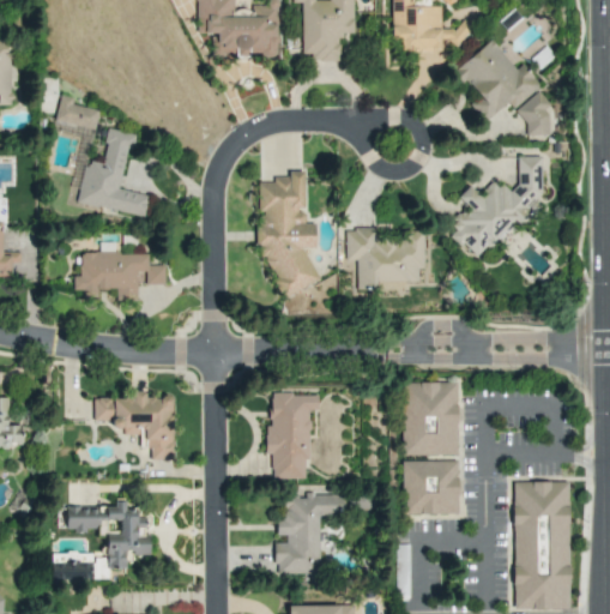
[(282,56),(279,52),(279,0),(270,0),(270,5),(252,5),(252,10),(235,10),(235,0),(197,0),(199,2),(199,34),(218,34),(218,40),(223,48),(234,48),(239,58),(240,56),(282,56)]
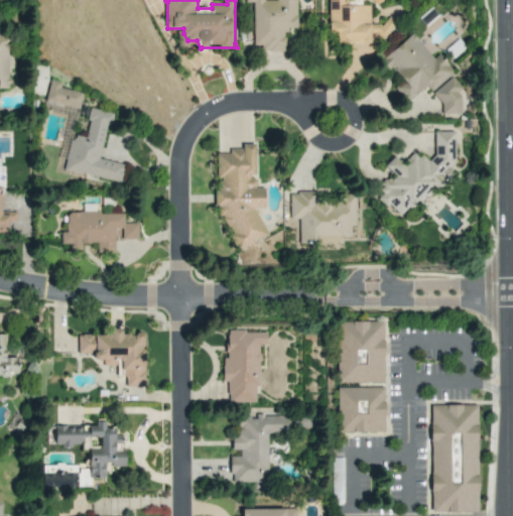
[(255,2),(255,50),(287,50),(287,28),(298,28),(297,0),(277,0),(278,1),(266,1),(265,0),(247,0),(247,2),(255,2)]
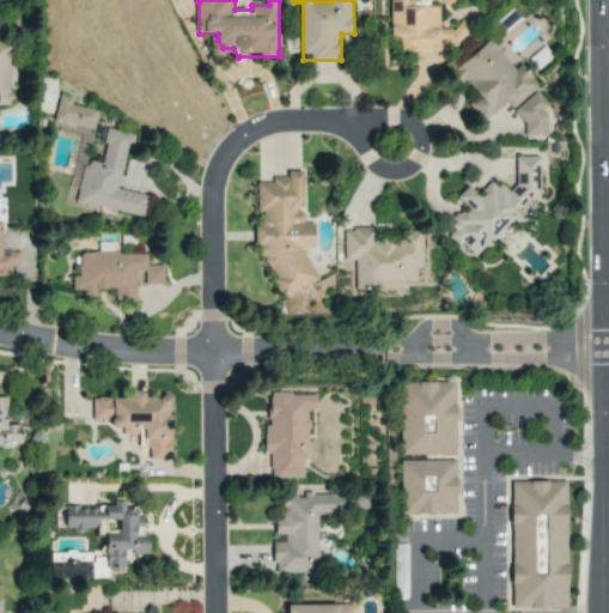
[(391,0),(393,40),(402,40),(402,50),(444,50),(444,44),(466,44),(466,29),(442,29),(442,7),(413,7),(412,0),(391,0)]
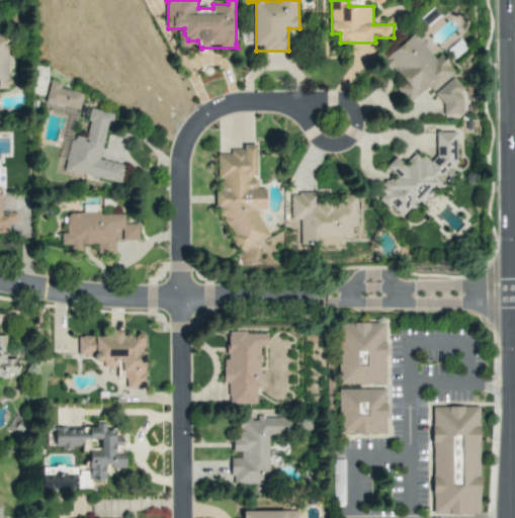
[(0,88),(11,89),(11,33),(0,33),(0,88)]
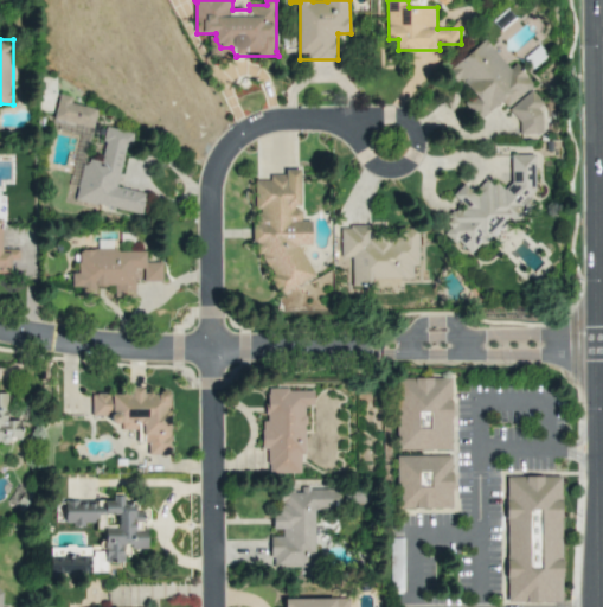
[(532,136),(546,123),(537,112),(546,104),(532,87),(536,84),(519,64),(512,69),(488,39),(449,70),(460,84),(464,81),(476,96),(468,103),(480,120),(504,101),(532,136)]
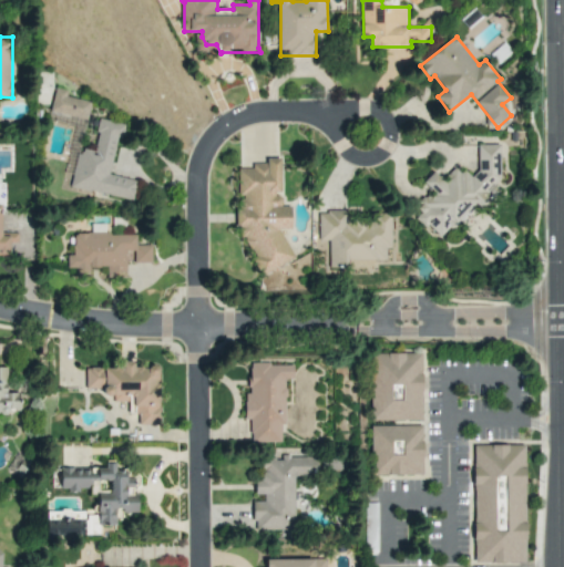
[(69,95),(70,91),(58,89),(51,112),(88,122),(93,102),(69,95)]
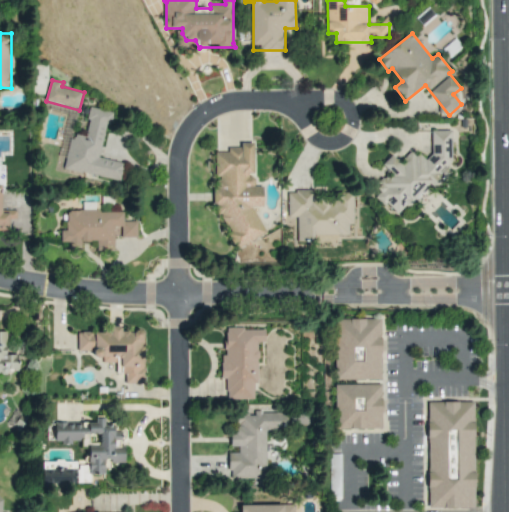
[(66,170),(122,180),(125,162),(100,158),(107,123),(111,124),(114,111),(92,107),(87,136),(73,133),(66,170)]
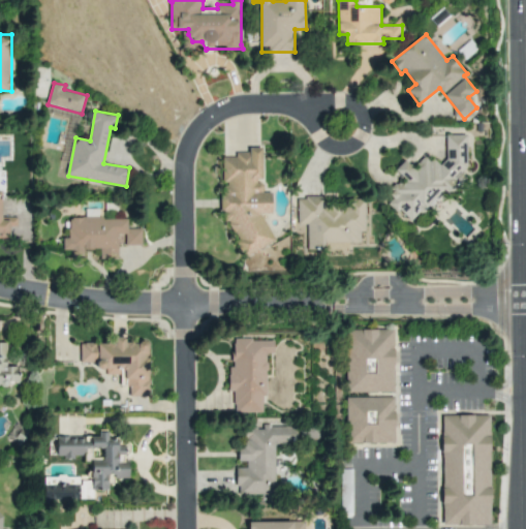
[(470,136),(450,133),(446,160),(442,165),(435,160),(423,158),(416,167),(405,159),(397,172),(403,176),(394,190),(392,200),(389,205),(401,214),(402,214),(413,221),(420,213),(428,214),(428,211),(442,191),(454,192),(461,182),(462,176),(465,170),(470,136)]
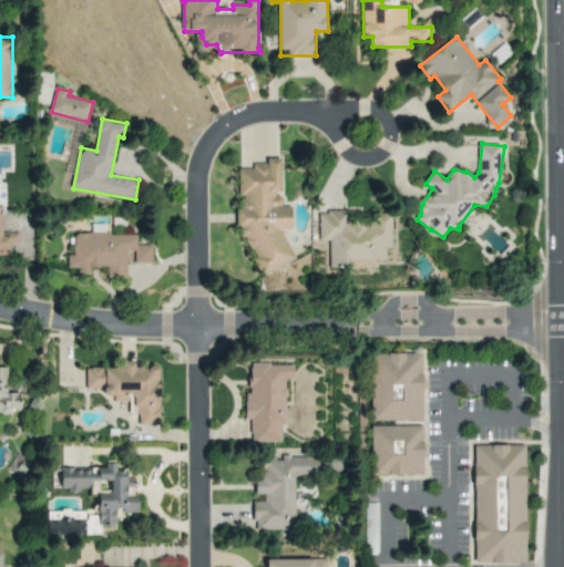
[(265,275),(296,258),(283,232),(293,226),(293,206),(284,206),(284,196),(283,191),(283,157),(268,158),(268,163),(254,163),(254,168),(241,168),(241,189),(246,199),(238,203),(239,225),(256,257),(256,258),(265,275)]
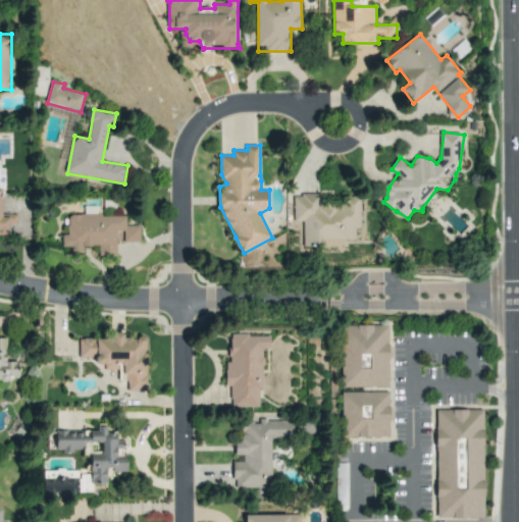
[(0,236),(11,236),(10,223),(18,223),(18,215),(3,215),(2,188),(0,188),(0,236)]
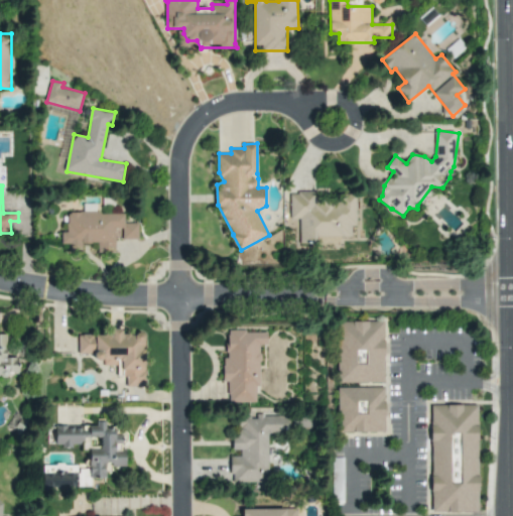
[(300,244),(345,245),(345,237),(353,237),(353,226),(357,226),(358,198),(318,197),(318,192),(292,191),(291,219),(301,219),(300,244)]
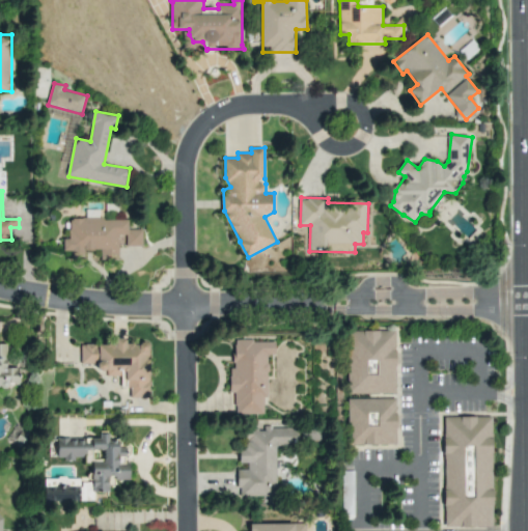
[(119,260),(120,245),(144,246),(144,229),(130,229),(130,219),(72,219),(71,239),(64,239),(64,251),(76,251),(76,256),(85,256),(85,250),(103,250),(102,260),(119,260)]
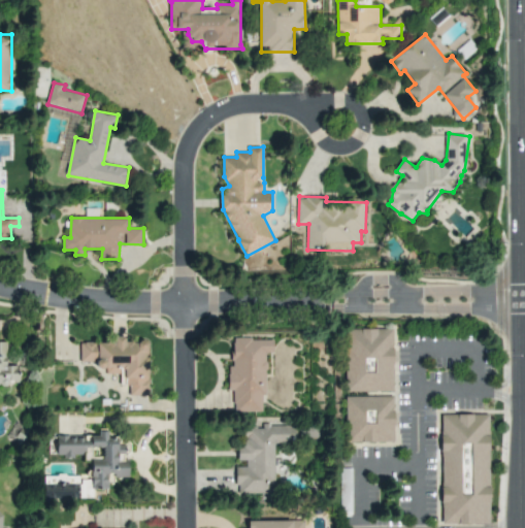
[(395,391),(394,329),(347,329),(348,392),(395,391)]
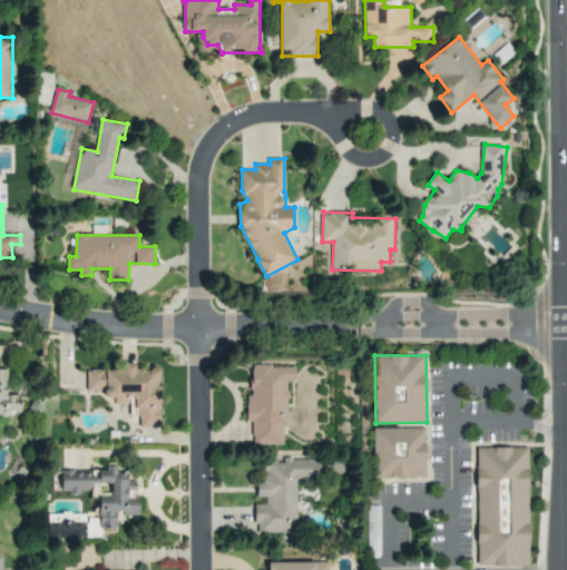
[(162,369),(137,369),(137,363),(124,363),(124,370),(88,370),(89,391),(107,391),(107,402),(137,402),(137,428),(162,426),(162,369)]
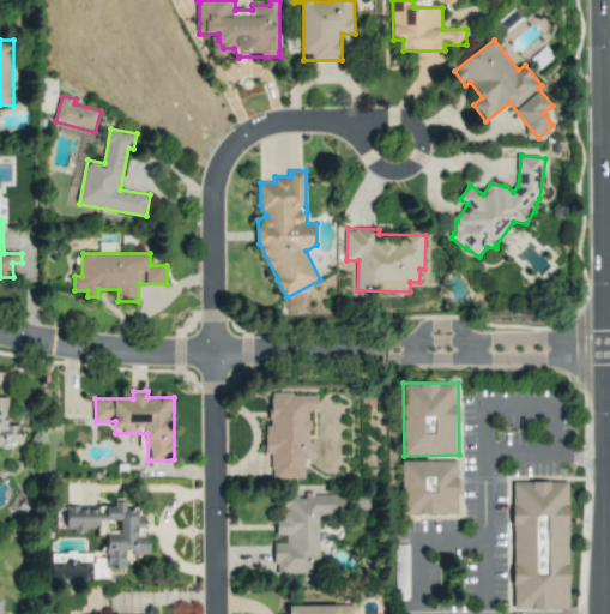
[(309,479),(309,410),(320,410),(320,395),(272,393),(271,425),(267,425),(267,455),(273,455),(272,479),(309,479)]
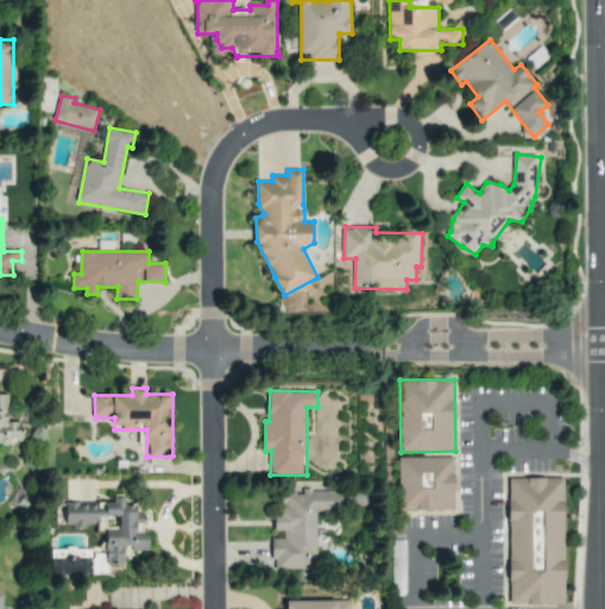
[(0,441),(24,443),(24,422),(10,421),(10,394),(0,393),(0,441)]
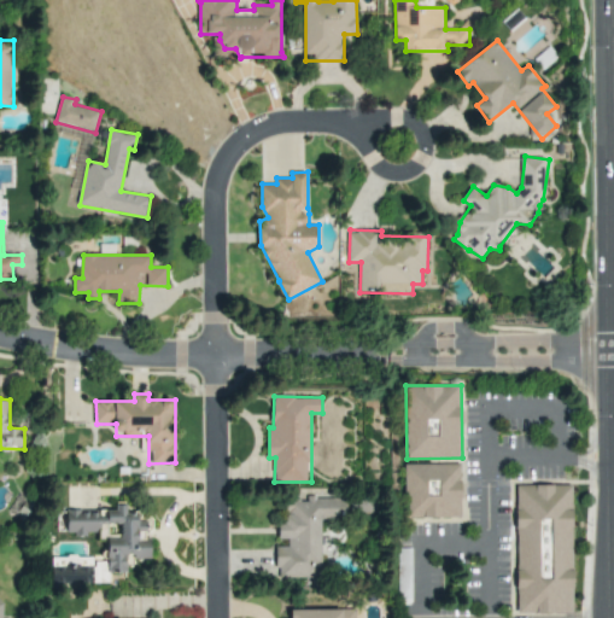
[(463,517),(462,464),(405,465),(407,518),(463,517)]
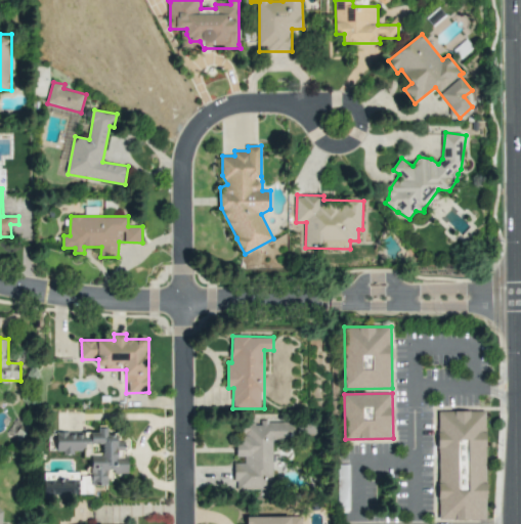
[(440,520),(487,520),(486,411),(439,411),(440,520)]
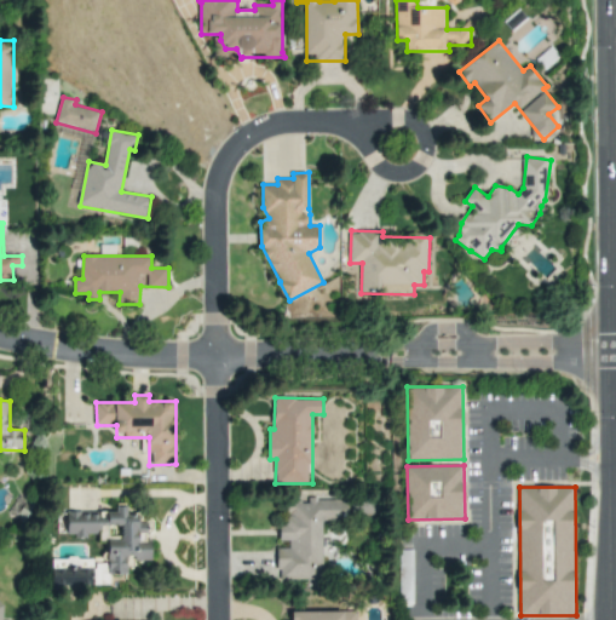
[(324,518),(347,520),(347,500),(283,499),(283,540),(291,540),(291,547),(278,547),(278,579),(324,579),(324,518)]
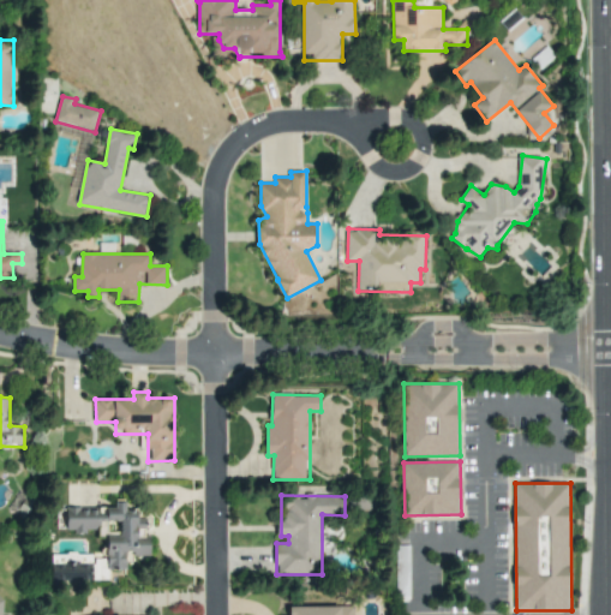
[(69,508),(69,531),(106,530),(106,523),(123,521),(123,532),(108,532),(108,569),(127,568),(127,555),(151,554),(151,536),(147,537),(147,518),(138,518),(138,509),(127,509),(127,502),(117,502),(117,507),(69,508)]
